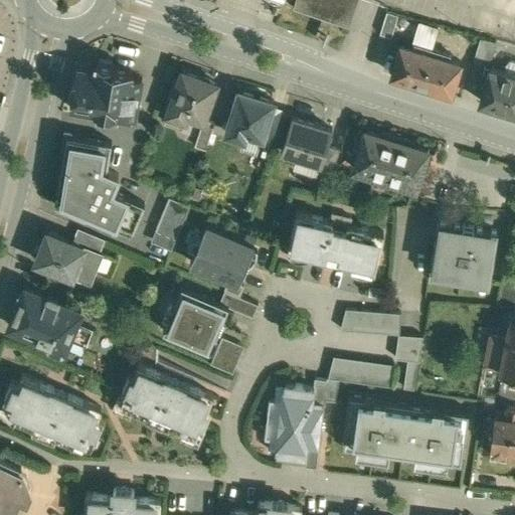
[(358,0),(296,0),(293,8),(349,27),(358,0)]
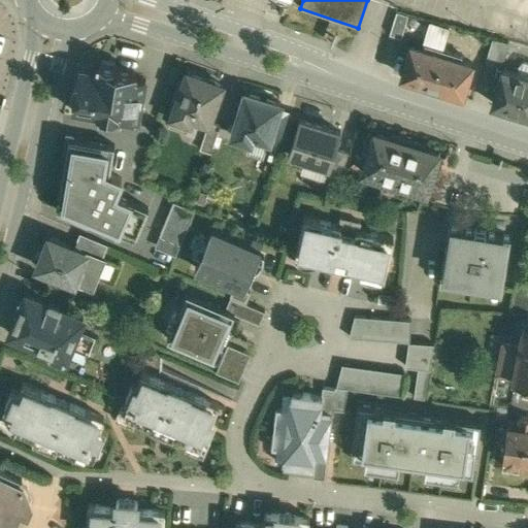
[(408,17),(397,13),(390,35),(401,39),(408,17)]
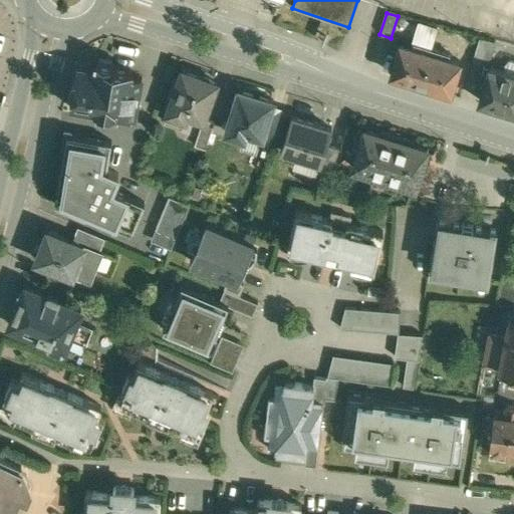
[(435,44),(441,27),(421,21),(416,38),(435,44)]
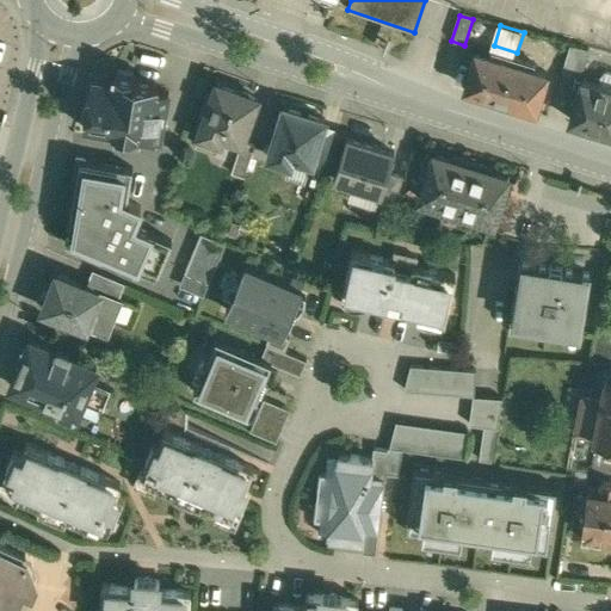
[(587,51),(571,47),(562,72),(580,78),(587,51)]
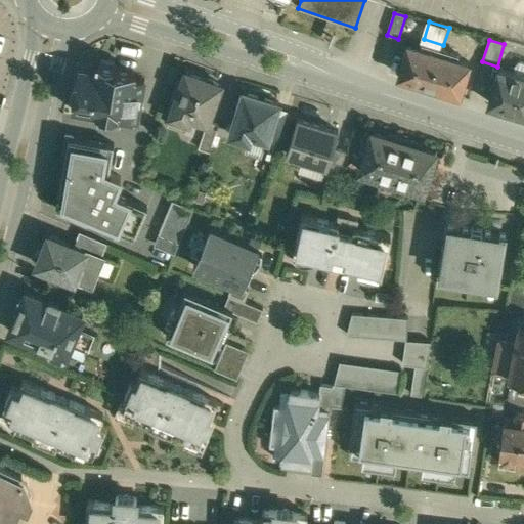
[(459,54),(422,44),(421,49),(408,45),(399,77),(412,81),(412,84),(445,94),(446,91),(460,95),(469,63),(457,60),(459,54)]
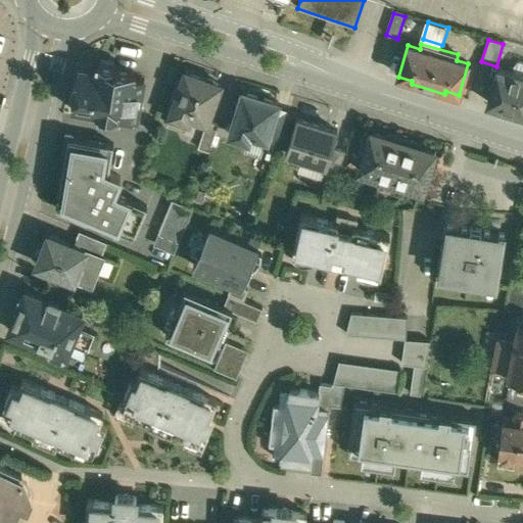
[(116,66),(98,63),(97,72),(79,68),(72,109),(97,114),(100,121),(112,123),(116,117),(138,122),(145,80),(134,78),(135,73),(115,69),(116,66)]
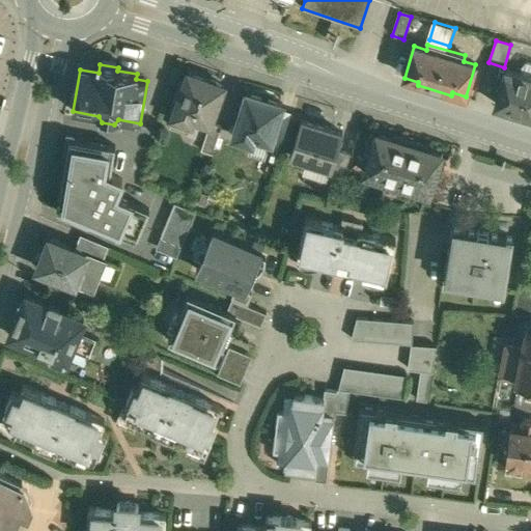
[(530,78),(506,72),(496,106),(530,116),(530,78)]
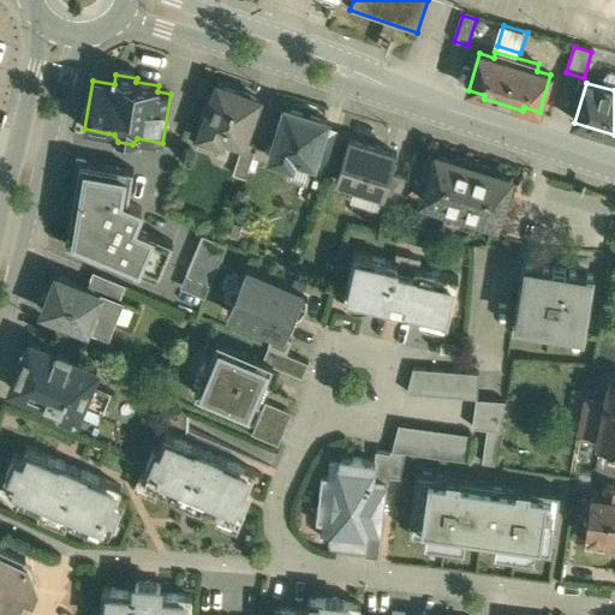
[(260,101),(220,87),(216,96),(212,94),(203,118),(208,119),(198,147),(219,154),(222,143),(242,150),(260,101)]
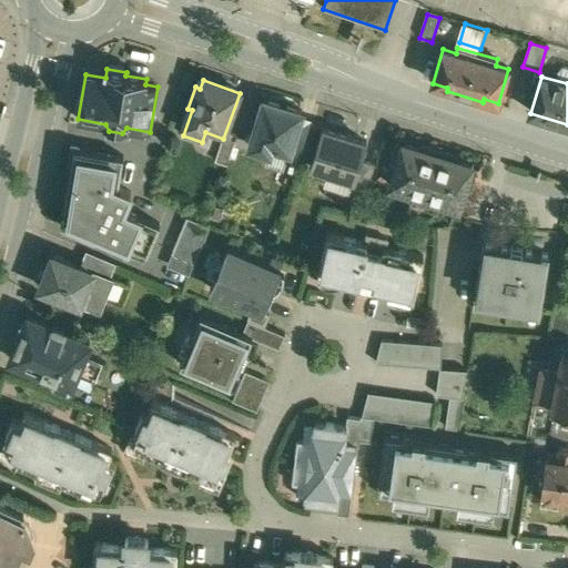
[(303,112),(265,101),(261,115),(255,113),(250,131),(255,132),(251,148),(288,159),(303,112)]
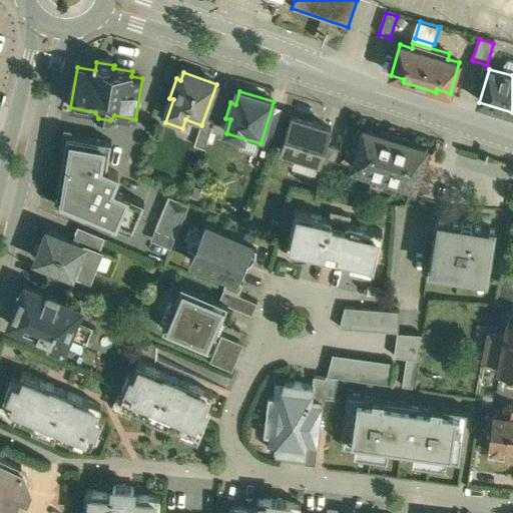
[(331,129),(292,117),(281,151),(321,164),(326,146),(331,129)]
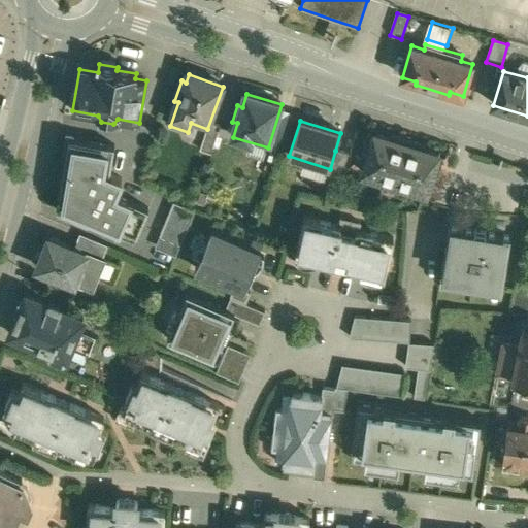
[(221,127),(210,123),(200,151),(211,154),(221,127)]
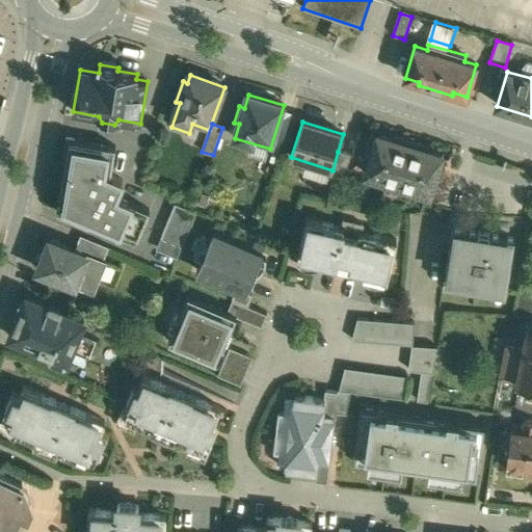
[(394,136),(393,139),(378,135),(376,142),(371,141),(366,157),(371,158),(366,175),(430,195),(435,179),(441,180),(446,163),(441,162),(443,154),(428,150),(429,147),(394,136)]
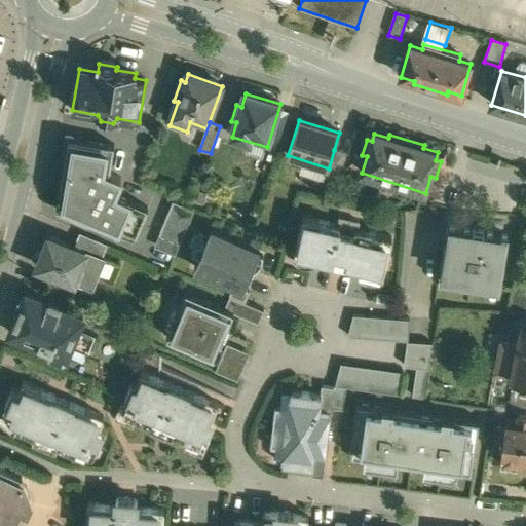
[(115,145),(73,138),(71,152),(66,151),(60,192),(67,195),(61,211),(117,234),(120,227),(138,234),(148,208),(114,193),(116,188),(117,188),(121,179),(110,174),(115,145)]
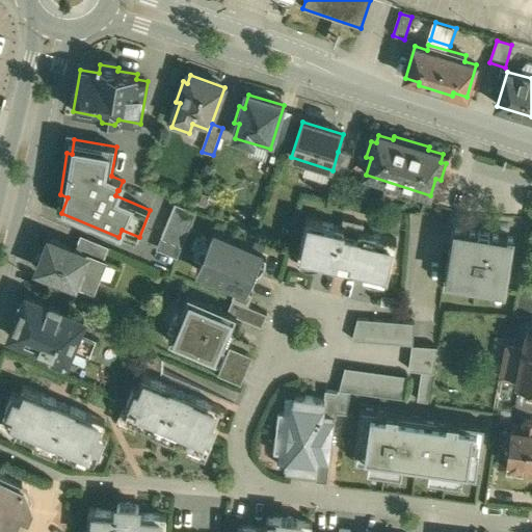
[(355,155),(338,152),(333,170),(337,171),(328,198),(340,202),(355,155)]
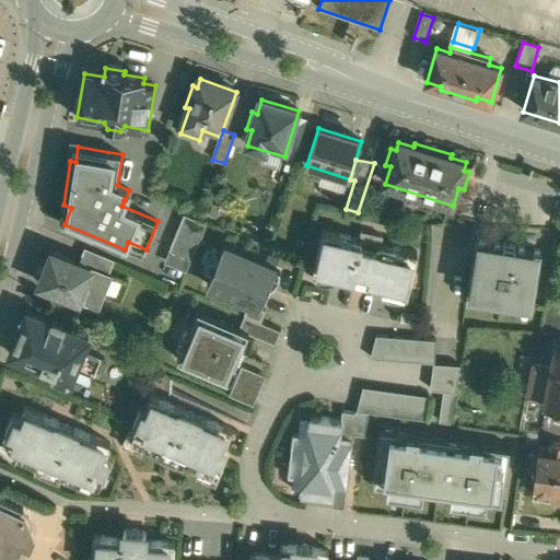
[(207,223),(185,213),(170,251),(191,259),(207,223)]
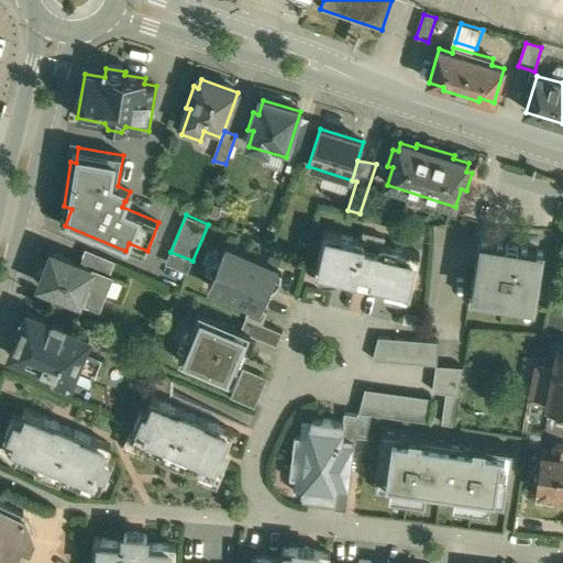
[(362,240),(324,232),(315,274),(354,284),(356,275),(373,279),(372,287),(410,297),(420,254),(383,245),(385,238),(364,232),(362,240)]
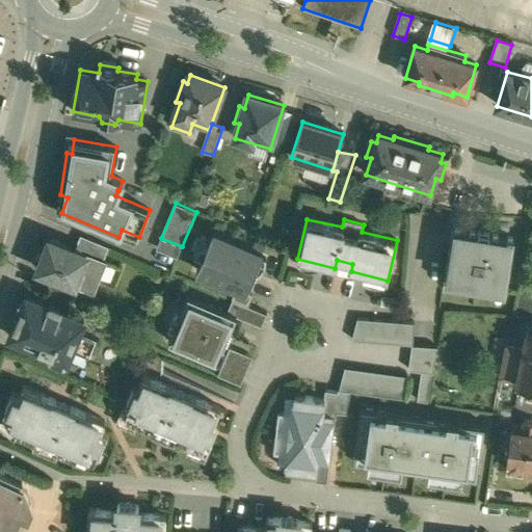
[(515,238),(454,229),(446,280),(466,283),(464,288),(486,292),(487,287),(507,290),(515,238)]
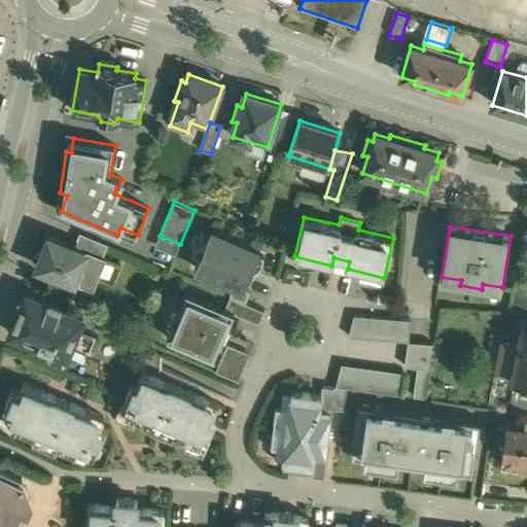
[(260,251),(211,231),(196,268),(235,285),(245,289),(253,271),(257,273),(261,268),(264,264),(264,261),(265,259),(265,256),(259,254),(260,251)]
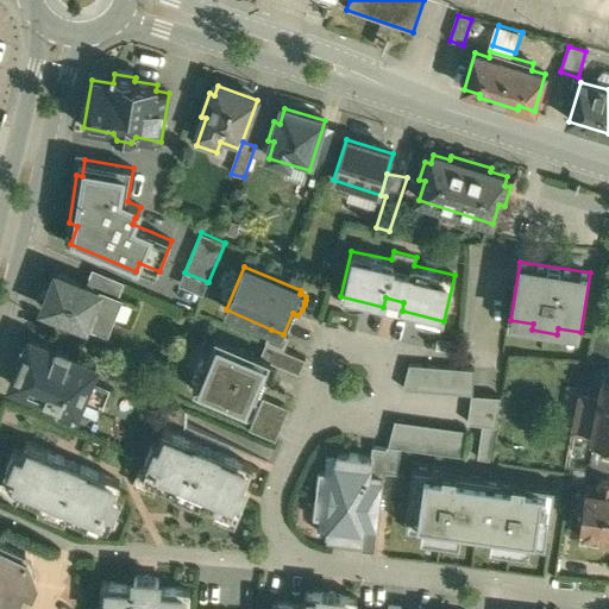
[(125,282),(93,269),(86,286),(118,299),(125,282)]
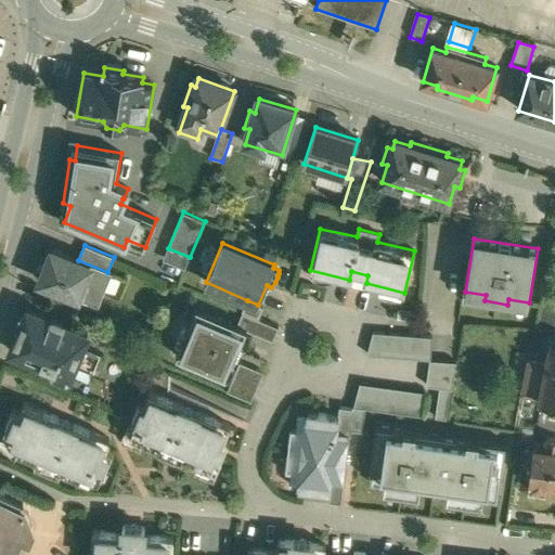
[(78,260),(52,249),(39,281),(98,304),(110,273),(107,272),(78,260)]
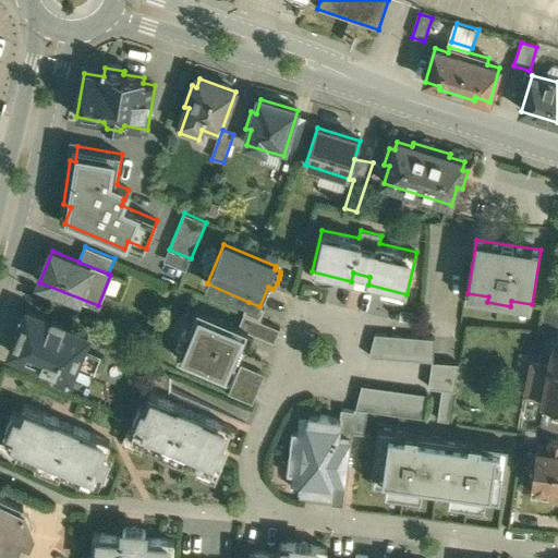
[(259,306),(249,302),(244,314),(261,320),(266,308),(259,306)]
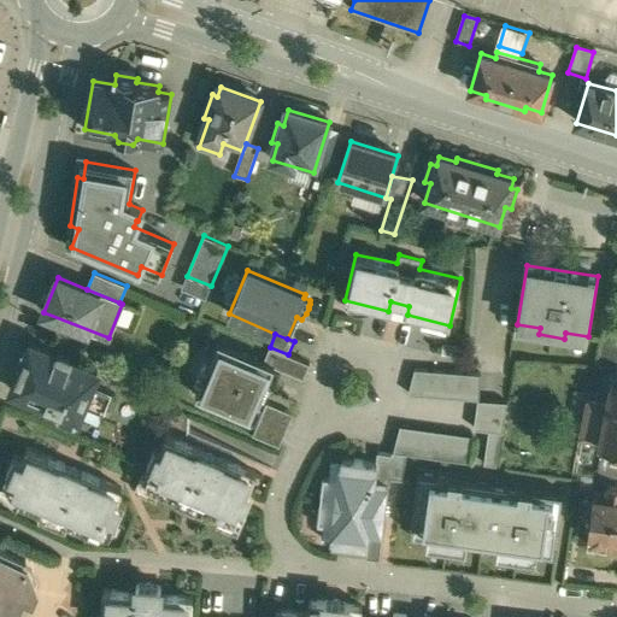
[(265,360),(219,341),(197,395),(252,419),(275,366),(275,365),(265,360)]
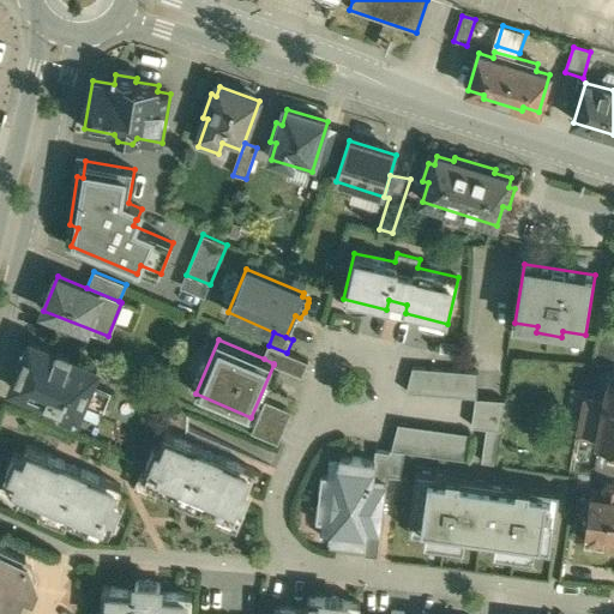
[(72,355),(58,349),(56,353),(31,342),(28,349),(25,350),(22,353),(20,355),(19,359),(20,362),(22,365),(12,389),(59,408),(59,411),(61,414),(71,419),(74,419),(78,416),(83,403),(102,411),(112,391),(91,383),(97,369),(71,359),(72,355)]
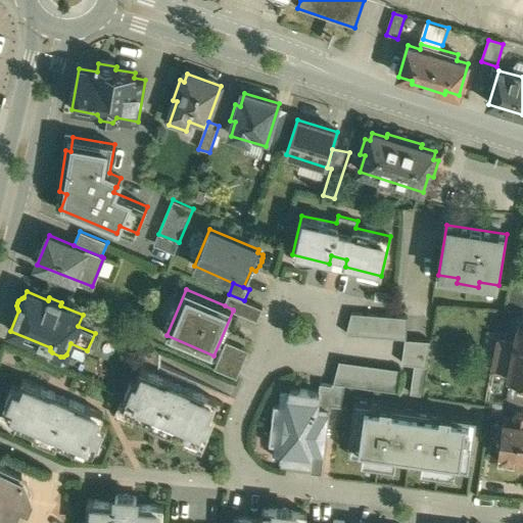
[(244,300),(229,294),(225,305),(233,310),(233,311),(238,314),(244,300)]
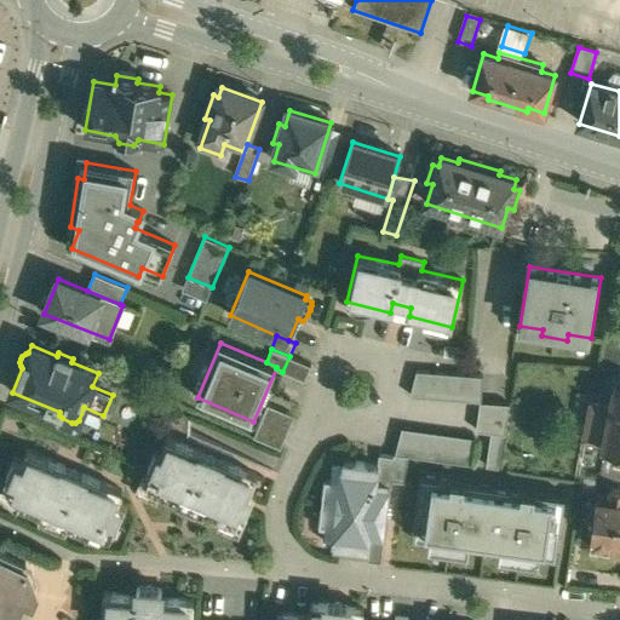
[(290,356),(282,372),(305,382),(311,366),(290,356)]
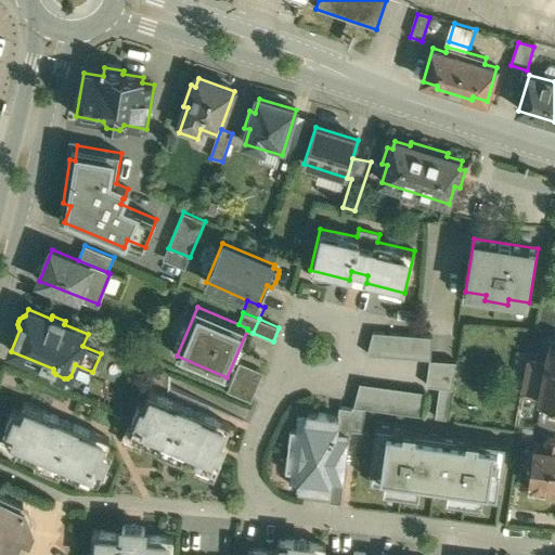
[(433,337),(375,335),(369,359),(434,360),(433,337)]
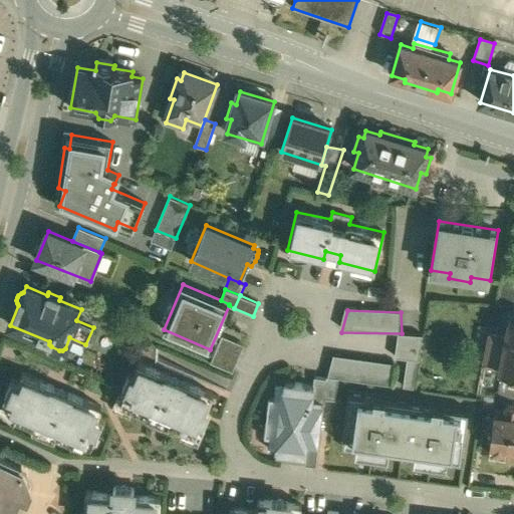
[(513,319),(510,318),(506,336),(490,333),(483,364),(500,367),(500,369),(512,371),(509,381),(509,382),(513,383),(513,319)]
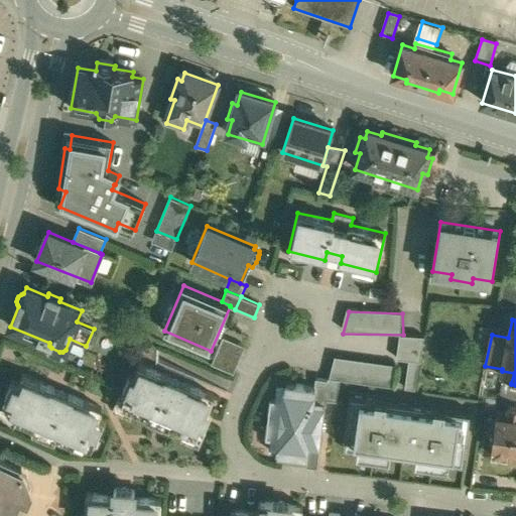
[(426,339),(400,335),(397,359),(408,361),(423,363),(426,339)]
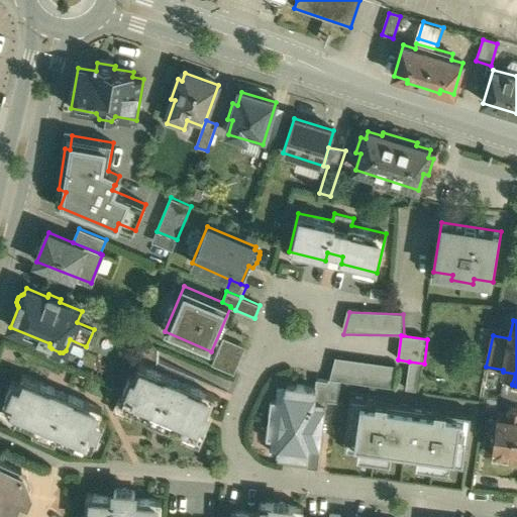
[(245,346),(223,337),(212,365),(234,374),(245,346)]
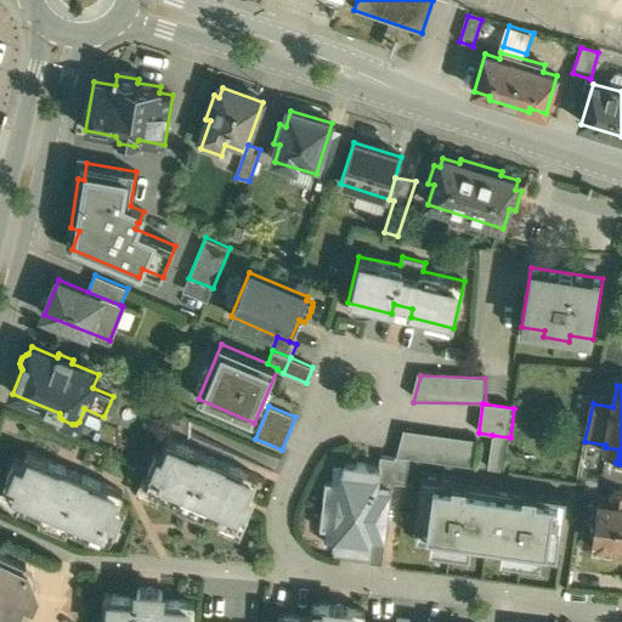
[(179,502),(147,488),(152,475),(148,473),(157,451),(162,452),(168,437),(181,444),(182,441),(186,440),(190,439),(191,420),(186,419),(177,418),(168,419),(159,423),(151,427),(134,467),(112,457),(101,482),(123,492),(118,503),(126,507),(117,529),(109,526),(106,532),(130,542),(134,533),(164,547),(185,498),(181,497),(179,502)]
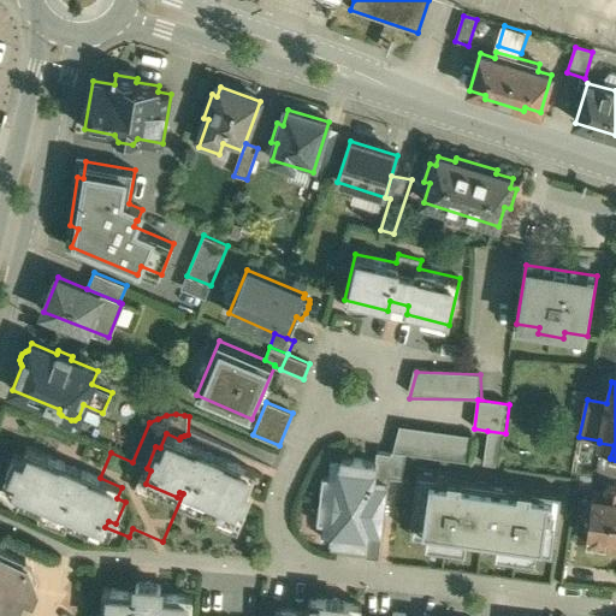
[(400,427),(392,451),(407,452),(406,456),(469,463),(474,437),(400,427)]
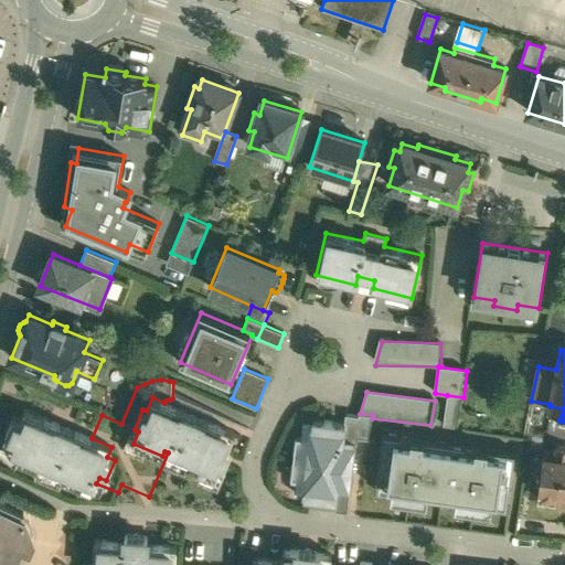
[(461,429),(464,397),(447,395),(444,427),(461,429)]
